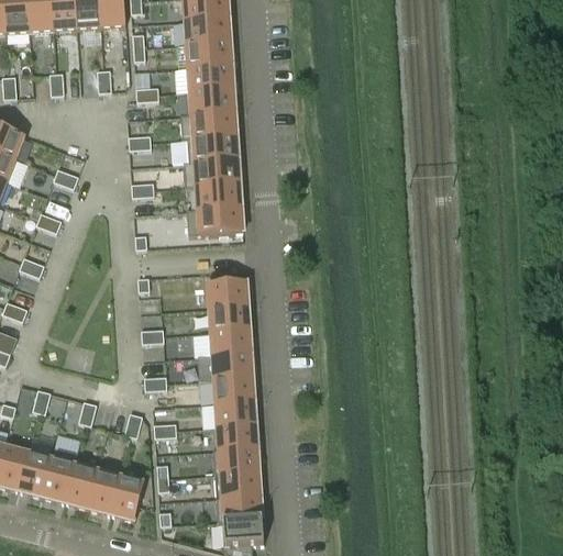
[(2,0),(6,34),(7,34),(29,32),(26,0),(2,0)]
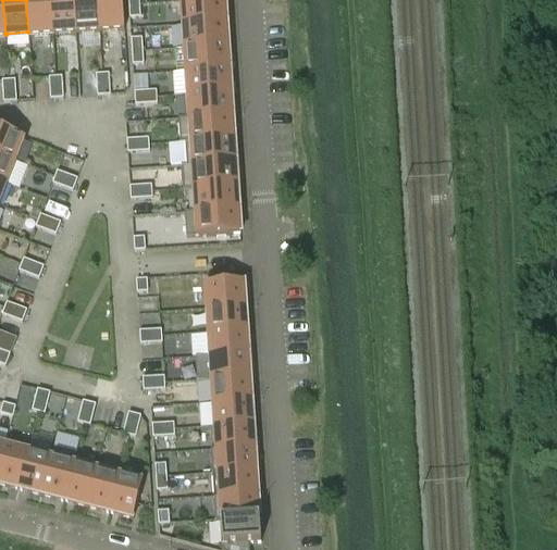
[(26,0),(28,32),(52,30),(50,0),(26,0)]
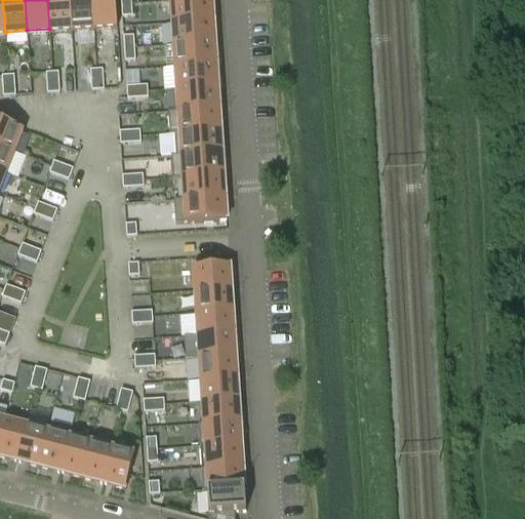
[(47,0),(49,29),(72,28),(70,0),(47,0)]
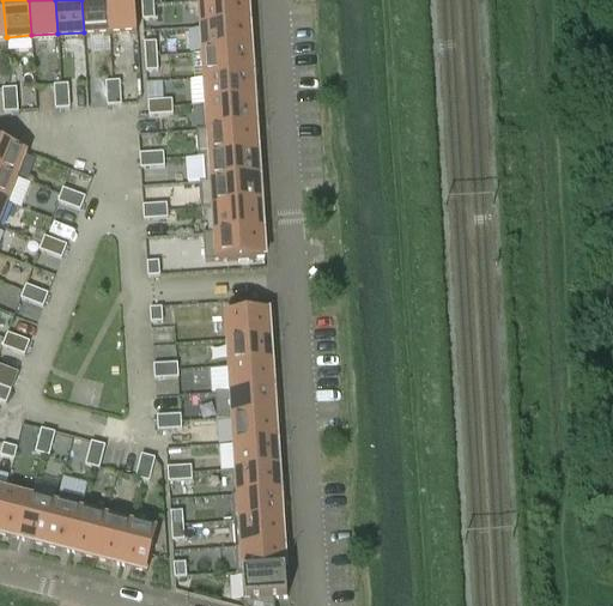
[(82,0),(84,32),(109,30),(107,0),(82,0)]
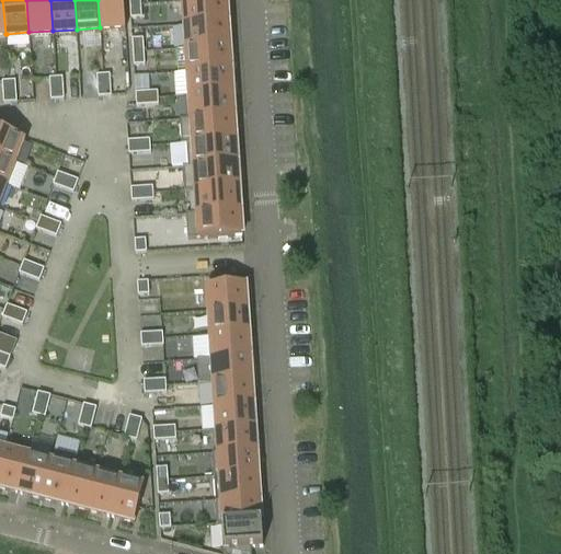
[(98,0),(100,27),(125,26),(123,0),(98,0)]
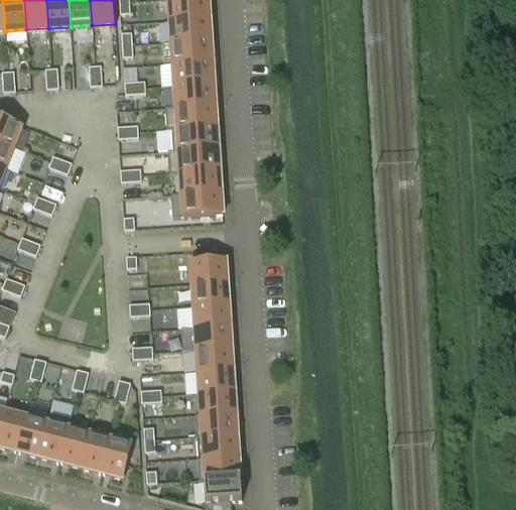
[(167,0),(168,19),(210,16),(208,0),(167,0)]
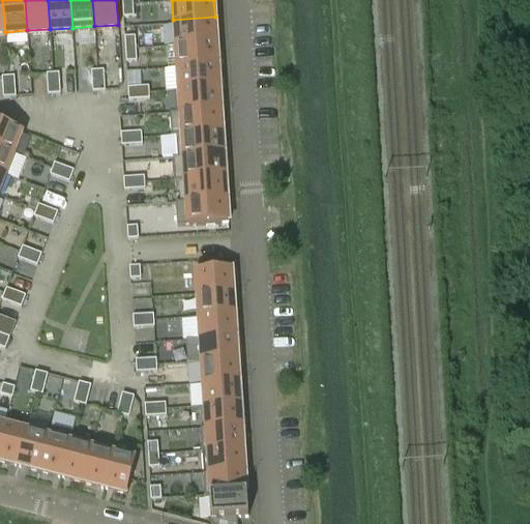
[(134,13),(133,1),(122,1),(123,13),(134,13)]
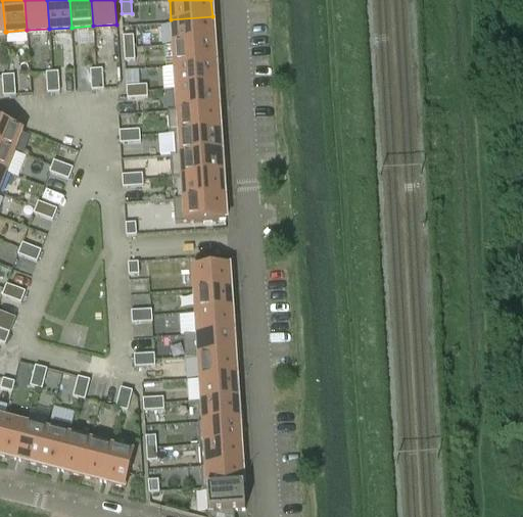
[(173,41),(214,39),(212,16),(171,19),(173,41)]
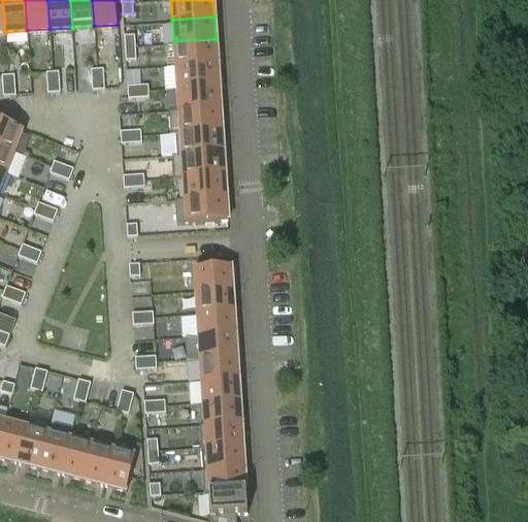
[(125,45),(135,44),(134,32),(124,33),(125,45)]
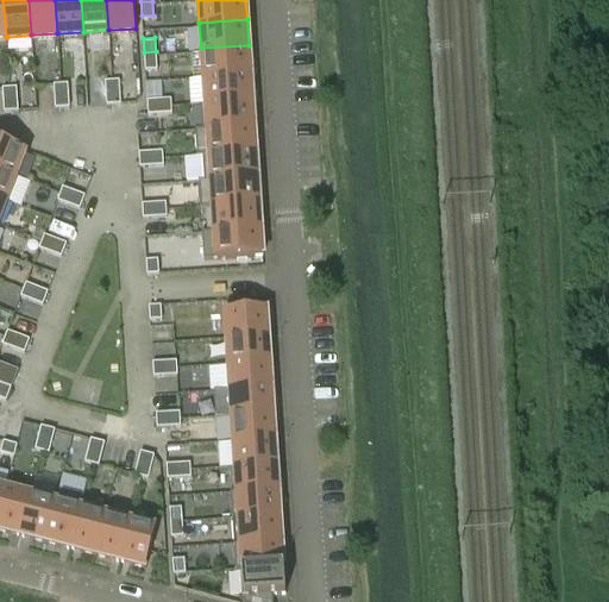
[(201,48),(190,49),(193,74),(202,74),(251,70),(249,45),(201,48)]
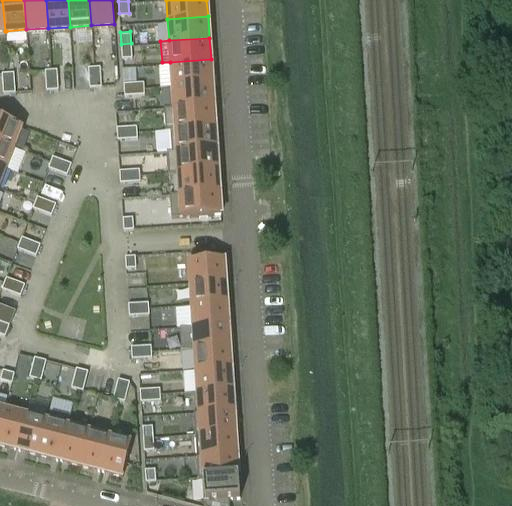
[(132,55),(131,43),(121,44),(122,56),(132,55)]
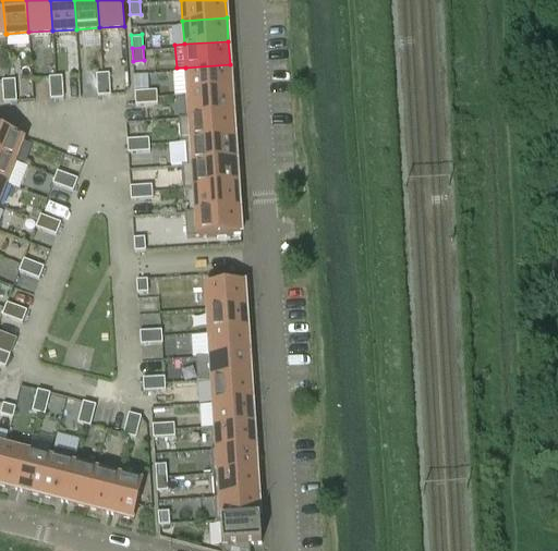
[(230,64),(185,68),(187,90),(231,88),(230,64)]
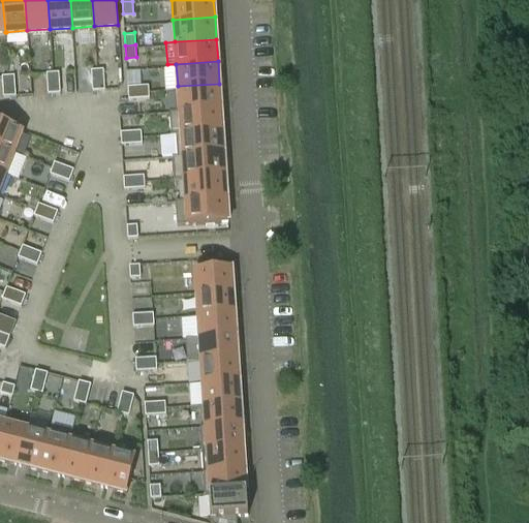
[(91,77),(103,77),(103,66),(91,66),(91,77)]
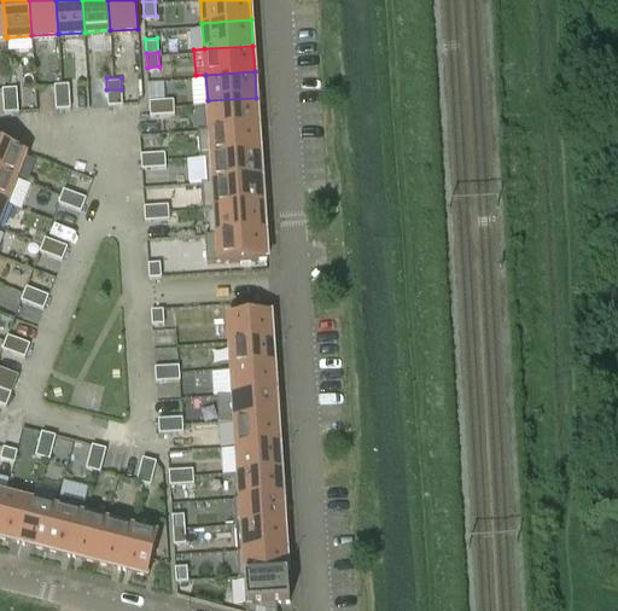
[(54,93),(69,92),(69,81),(54,81),(54,93)]
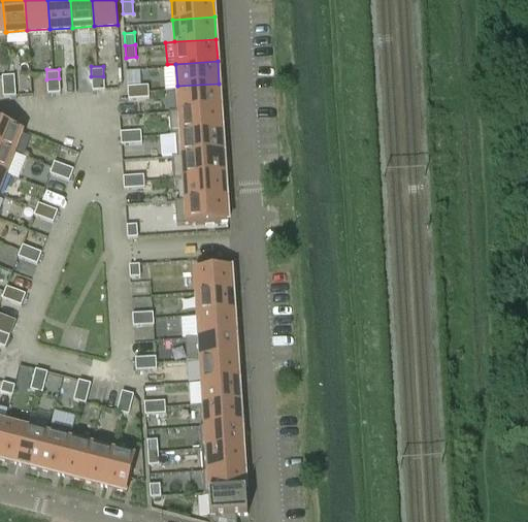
[(2,83),(14,82),(13,71),(2,72),(2,83)]
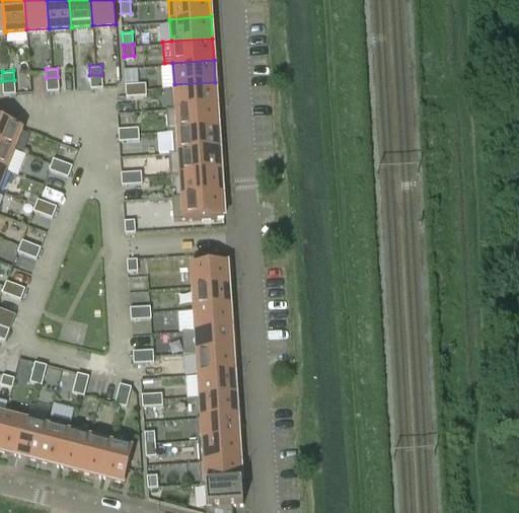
[(101,75),(89,75),(90,85),(102,85),(101,75)]
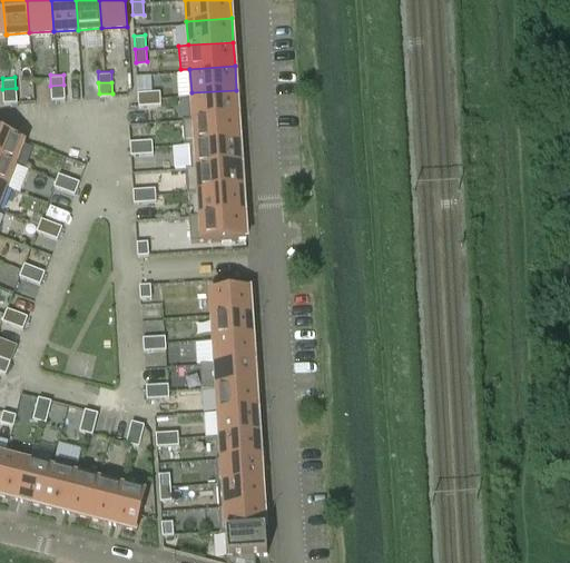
[(64,85),(50,86),(51,97),(65,96),(64,85)]
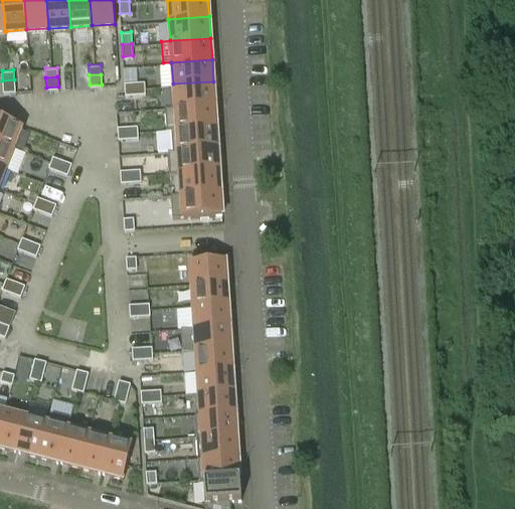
[(2,80),(3,91),(15,90),(14,79),(2,80)]
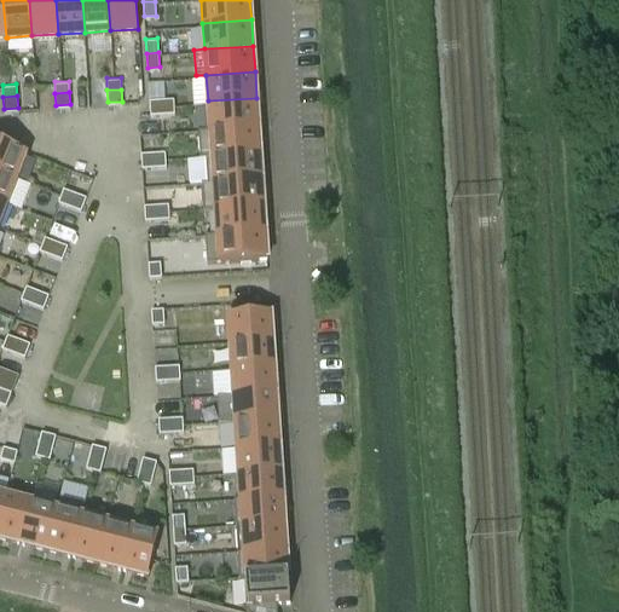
[(162,111),(174,110),(173,96),(161,97),(162,111)]
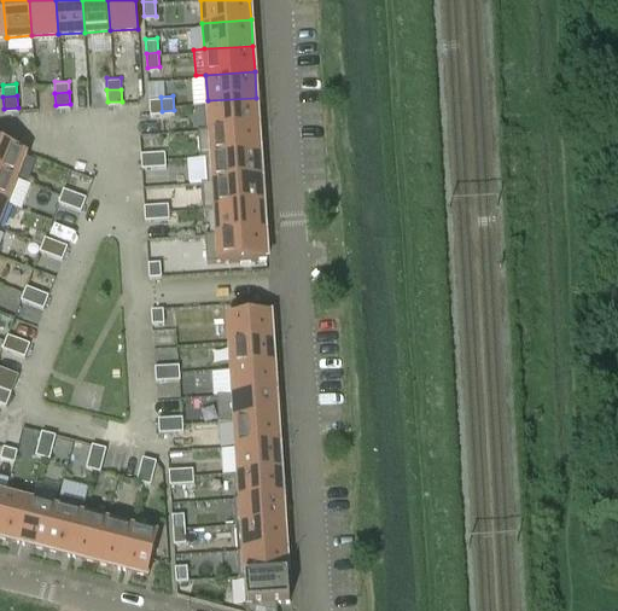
[(150,112),(162,111),(161,97),(149,98),(150,112)]
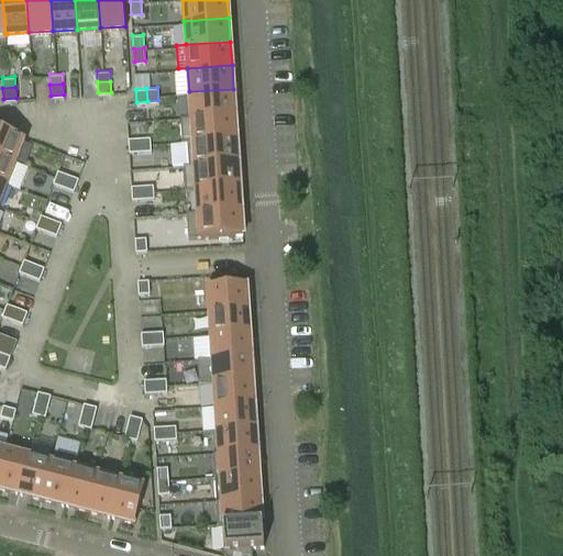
[(233,89),(189,91),(190,114),(190,115),(234,112),(233,89)]
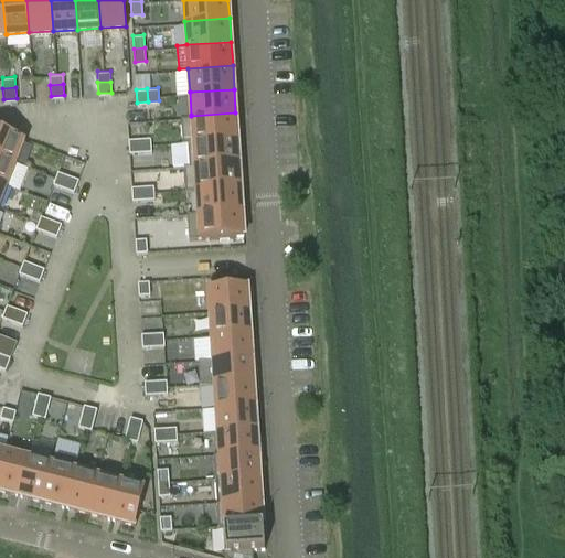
[(182,141),(188,141),(188,140),(237,137),(235,113),(191,116),(191,115),(180,116),(182,141)]
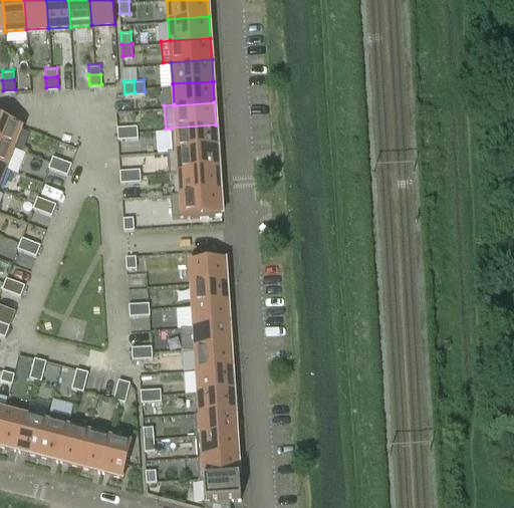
[(0,140),(14,146),(22,124),(0,115),(0,140)]
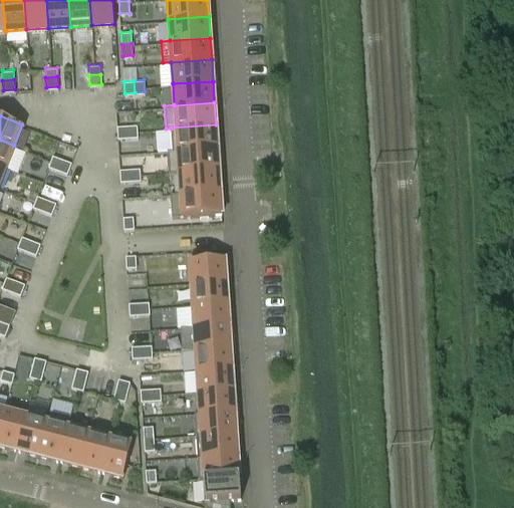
[(137,123),(126,124),(127,137),(138,136),(137,123)]
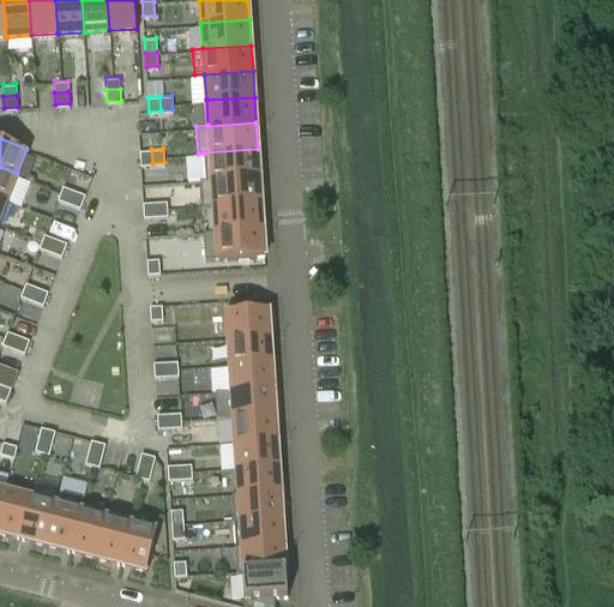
[(140,164),(152,163),(151,149),(139,150),(140,164)]
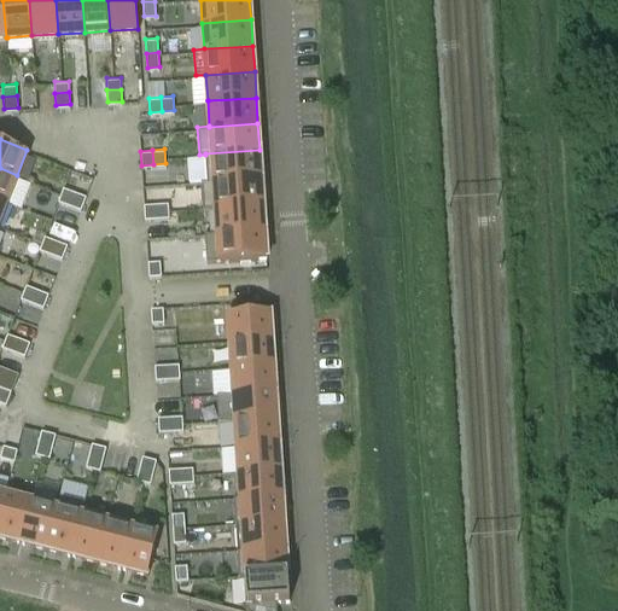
[(199,155),(187,156),(190,179),(200,179),(207,179),(261,175),(260,150),(205,153),(205,155),(199,155)]
